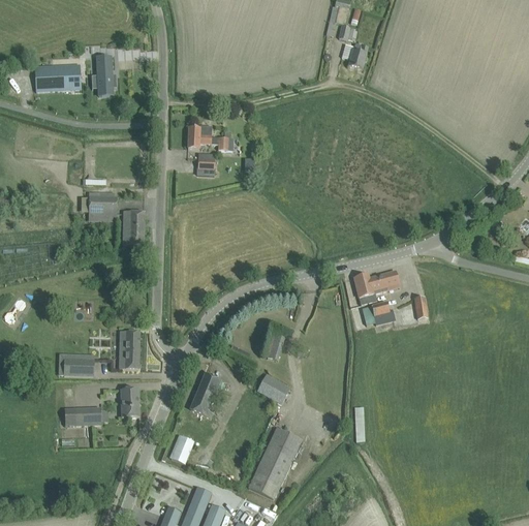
[(332,35),(335,23),(341,24),(338,37),(346,40),(347,38),(354,40),(356,30),(354,30),(355,26),(345,23),(350,0),(336,0),(335,6),(333,6),(327,34),(332,35)]
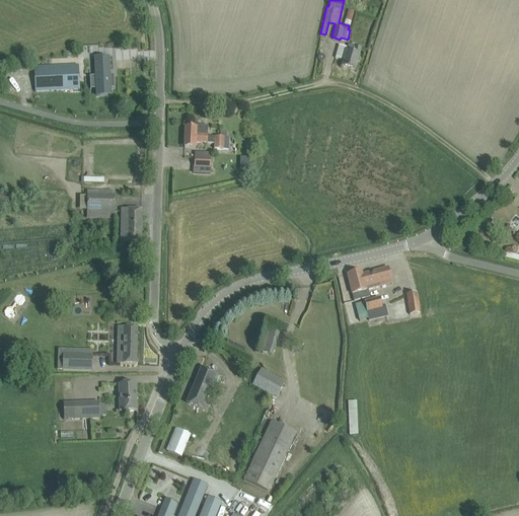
[(84,42),(84,53),(97,53),(97,42),(84,42)]
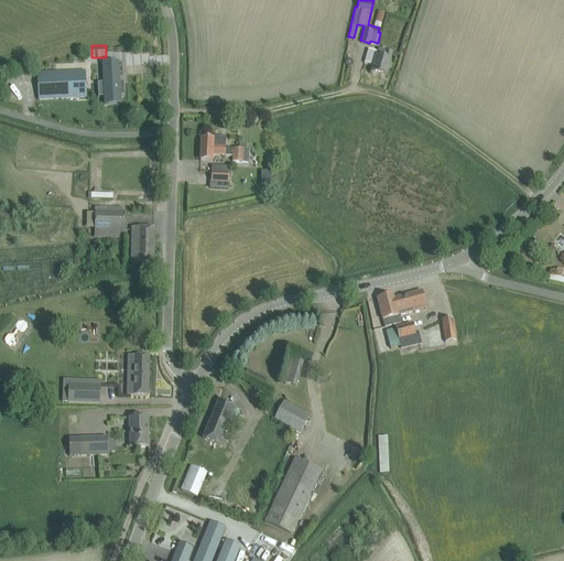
[(386,74),(389,63),(391,57),(390,56),(392,50),(379,45),(378,49),(368,46),(364,61),(373,63),(371,69),(386,74)]
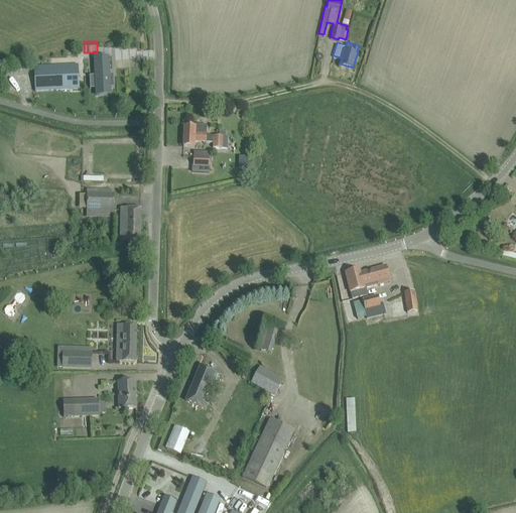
[(113,72),(109,72),(109,66),(110,66),(109,53),(108,53),(108,54),(94,55),(94,54),(93,54),(94,67),(95,67),(96,93),(110,92),(110,85),(114,85),(113,72)]
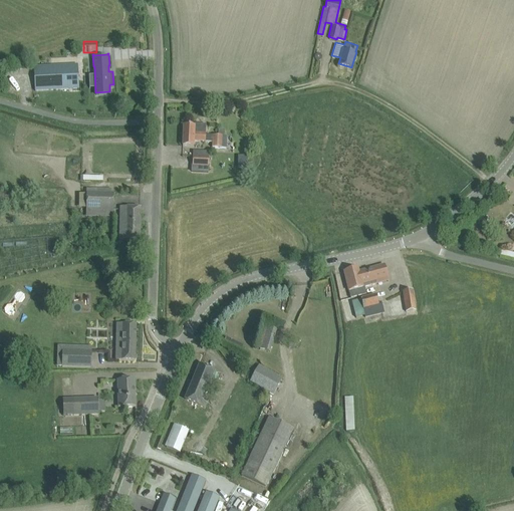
[(34,64),(35,88),(78,86),(77,62),(34,64)]
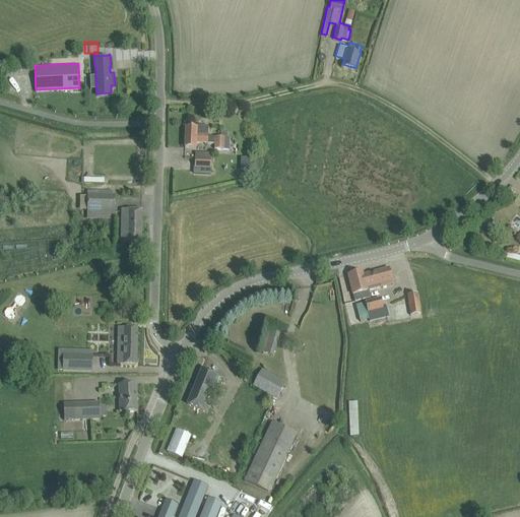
[(186,125),(185,145),(195,145),(195,140),(214,141),(214,146),(229,147),(229,141),(230,135),(226,134),(226,128),(220,128),(220,135),(207,134),(208,132),(207,132),(207,125),(198,124),(196,126),(186,125)]
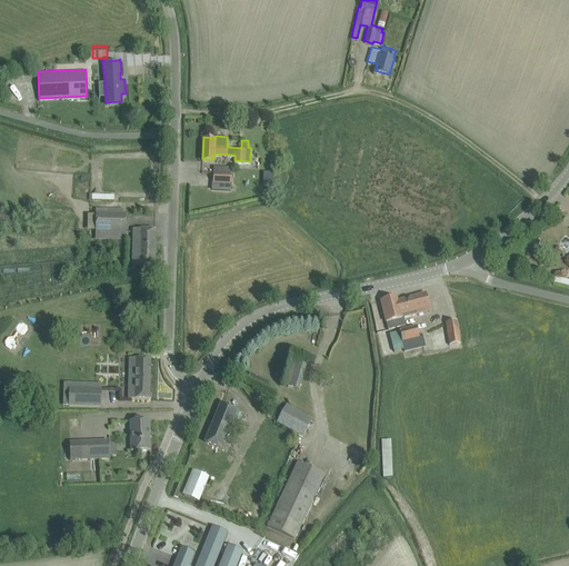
[(212,180),(223,181),(230,181),(231,171),(213,170),(212,180)]
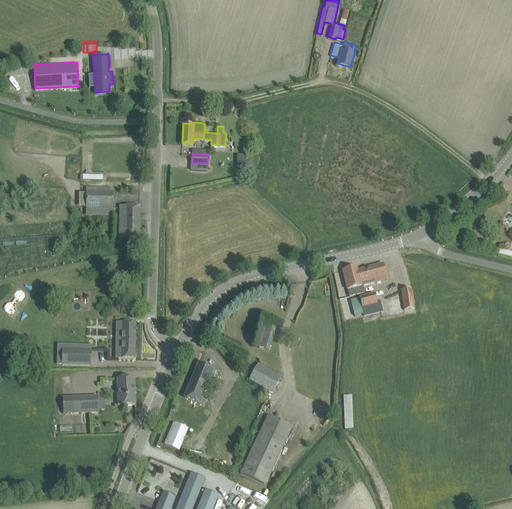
[(113,191),(85,191),(85,206),(113,206),(113,191)]
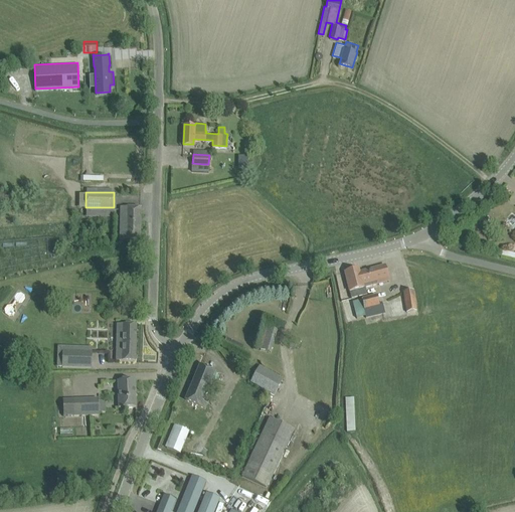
[(120,237),(140,238),(141,205),(120,205),(120,237)]
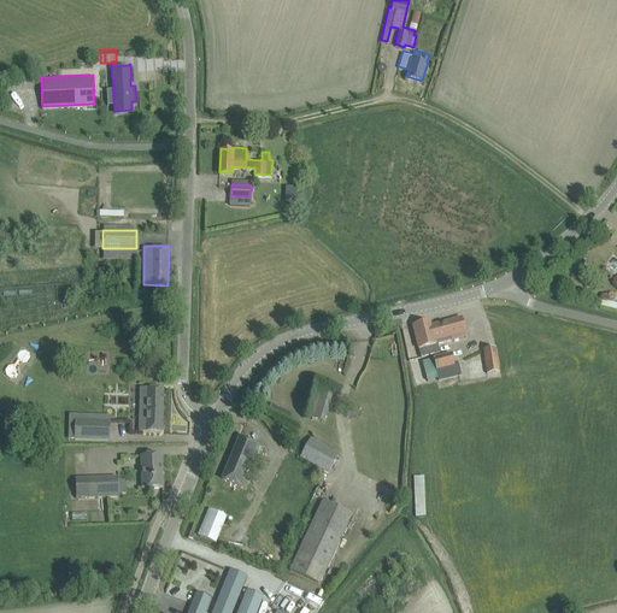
[(412,323),(416,335),(421,355),(440,349),(438,341),(452,337),(451,335),(465,330),(460,314),(430,323),(429,319),(412,323)]
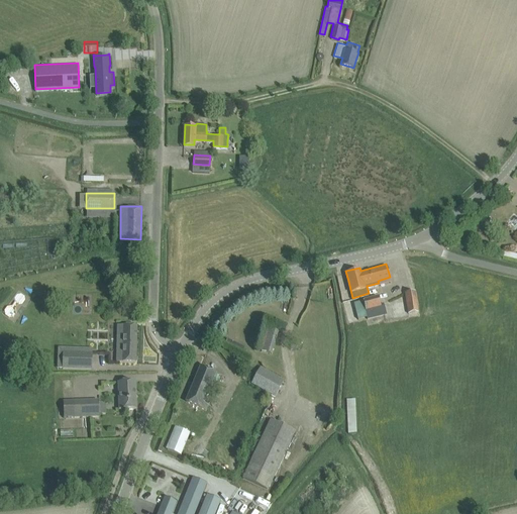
[(407,311),(418,309),(415,289),(405,291),(407,311)]
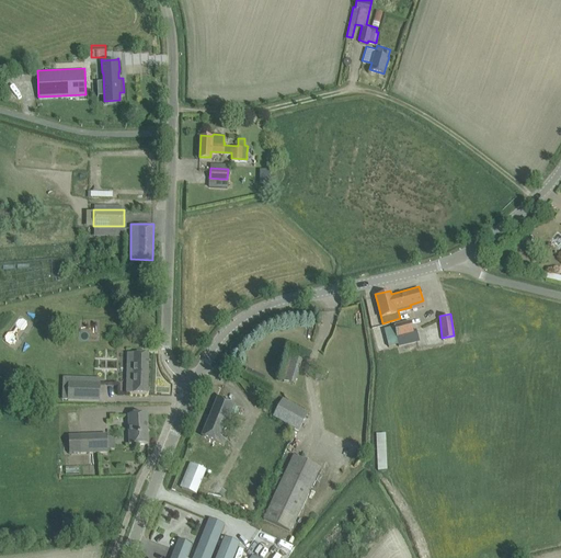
[(412,328),(410,320),(393,325),(398,343),(420,339),(416,327),(412,328)]
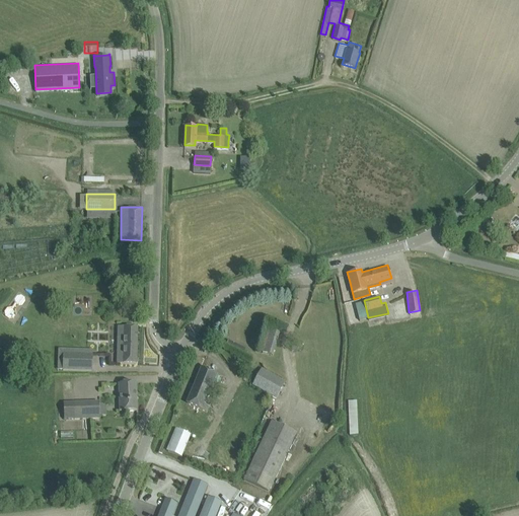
[(137,324),(123,324),(118,324),(117,361),(136,362),(137,324)]
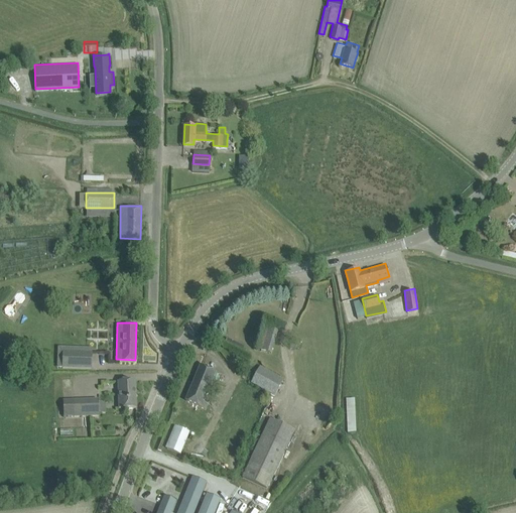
[(270,351),(277,329),(267,326),(261,348),(270,351)]
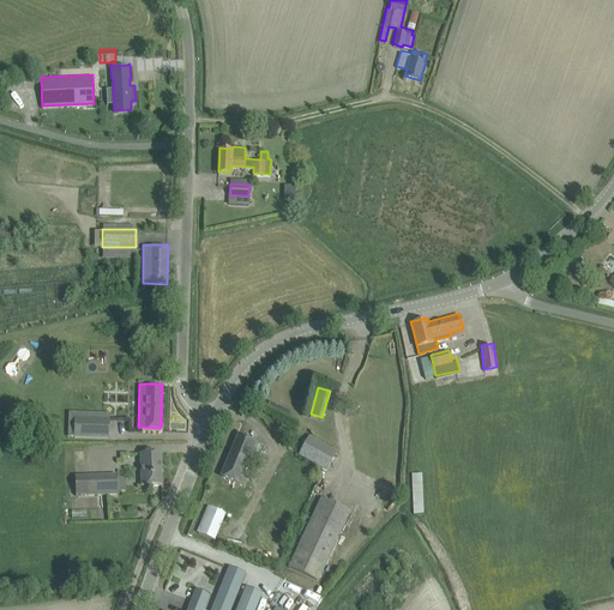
[(108,436),(109,417),(74,416),(73,435),(108,436)]
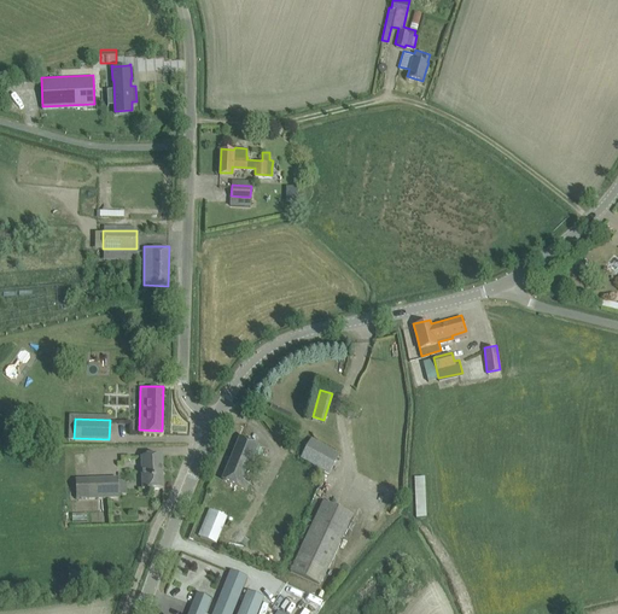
[(243,478),(257,443),(239,436),(222,478),(240,485),(245,487),(249,480),(243,478)]
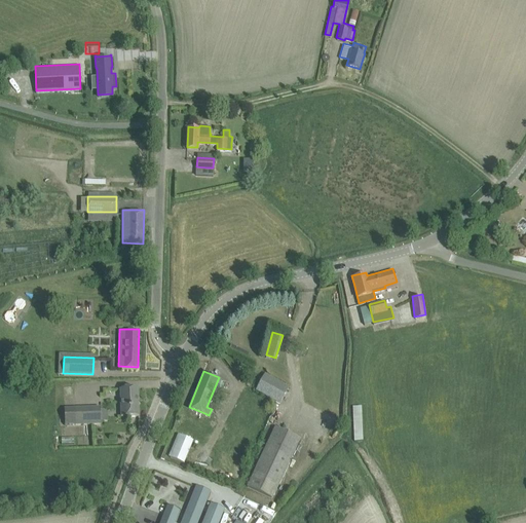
[(256,388),(279,401),(288,385),(264,372),(256,388)]
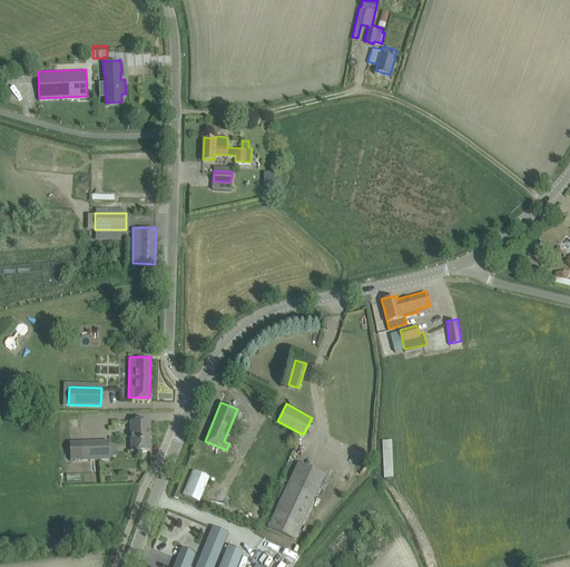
[(149,419),(138,419),(129,419),(131,450),(150,449),(149,419)]
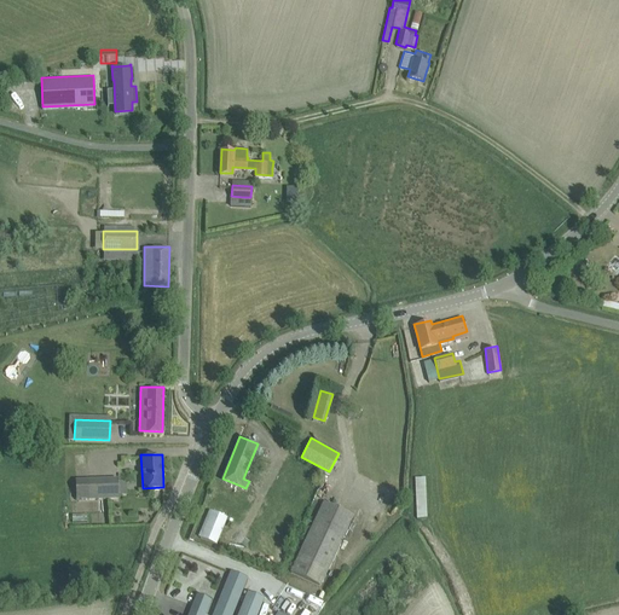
[(427,474),(415,474),(416,515),(428,515),(427,474)]
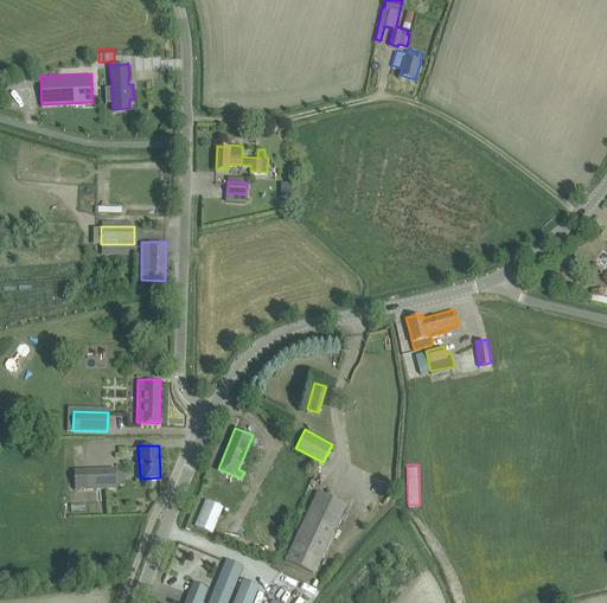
[(87,487),(116,486),(115,467),(85,468),(87,487)]
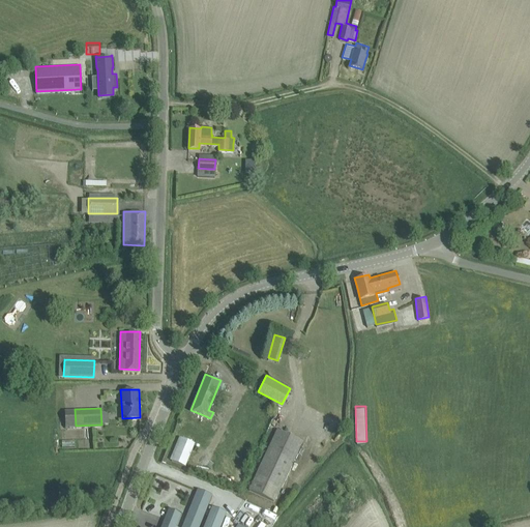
[(188,436),(200,440),(203,435),(190,430),(188,436)]
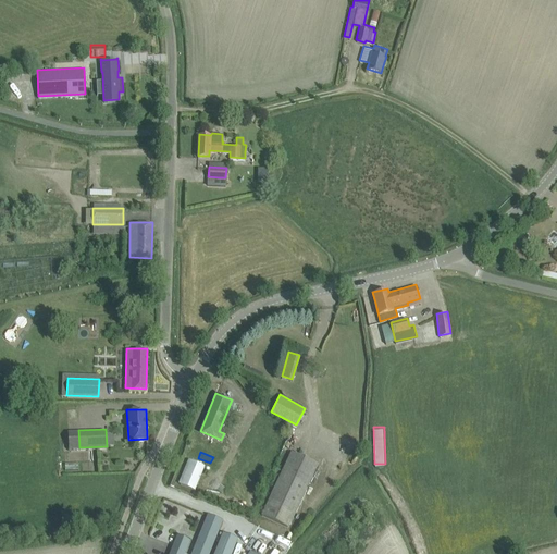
[(316,464),(289,452),(260,515),(286,527),(316,464)]
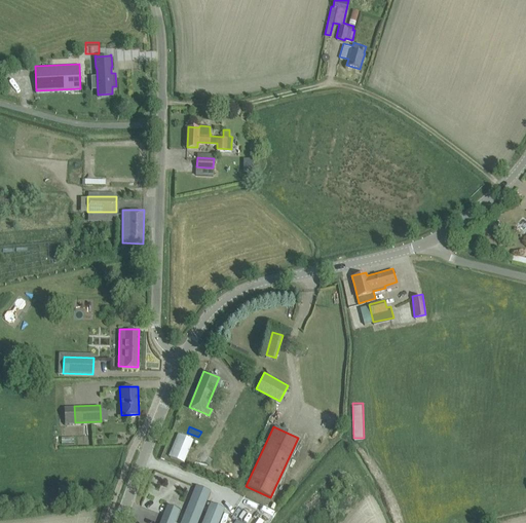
[(170,455),(184,460),(193,438),(179,433),(170,455)]
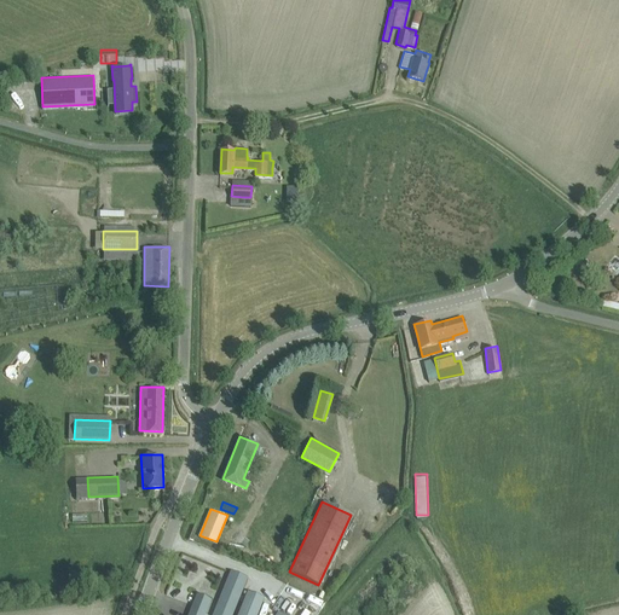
[(231,614),(247,575),(242,573),(231,569),(213,611),(212,614),(210,614),(231,614)]
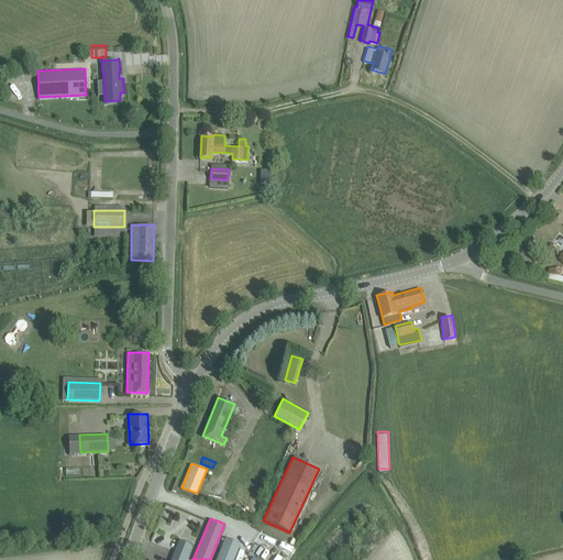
[(232,559),(240,542),(224,537),(214,559),(232,559)]
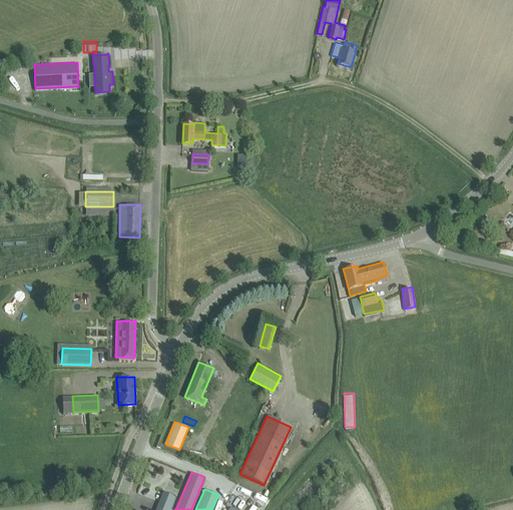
[(163,491),(154,509),(174,509),(175,509),(170,508),(174,496),(163,491)]
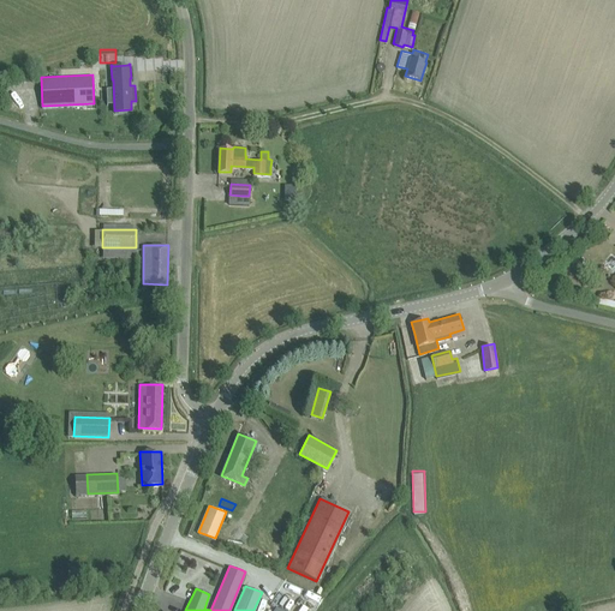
All buildings are outlined.
